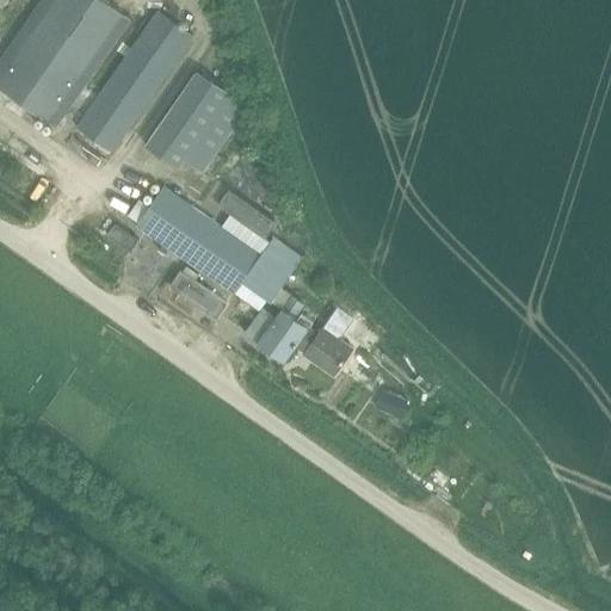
[(42,0),(1,59),(0,60),(0,86),(56,125),(69,106),(130,19),(102,0),(42,0)]
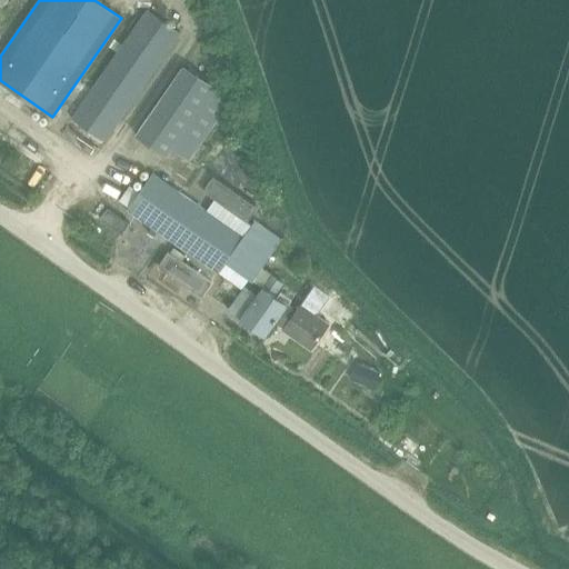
[(105,141),(117,123),(179,32),(147,10),(71,119),(105,141)]
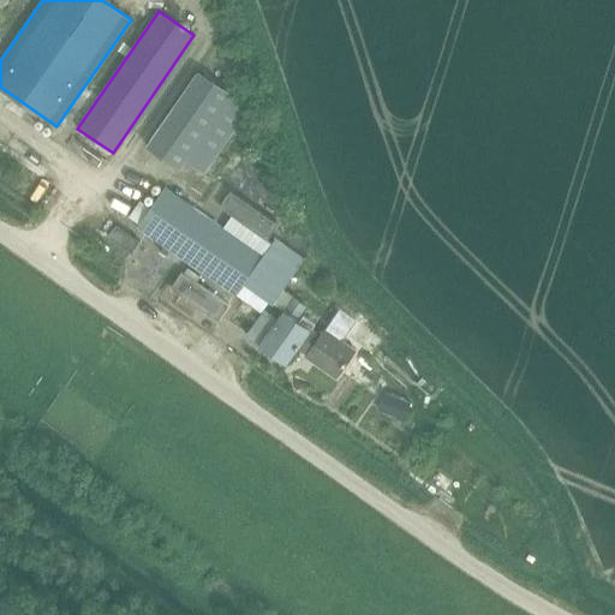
[(147,145),(147,147),(179,169),(185,161),(203,173),(251,106),(224,88),(198,71),(161,126),(147,145)]
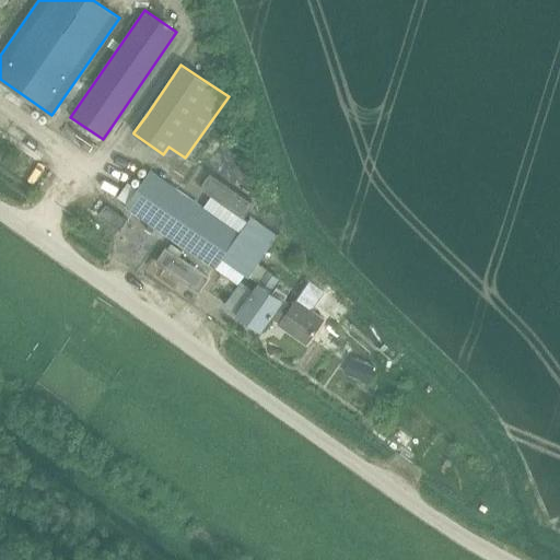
[(127,203),(125,207),(214,268),(222,257),(248,277),(248,276),(258,282),(253,291),(241,282),(224,305),(236,314),(260,331),(260,330),(270,316),(279,323),(278,325),(305,343),(323,319),(311,312),(324,292),(308,281),(295,300),(291,306),(269,291),(277,279),(267,272),(267,271),(256,265),(278,236),(251,217),(240,232),(150,171),(137,189),(127,203)]
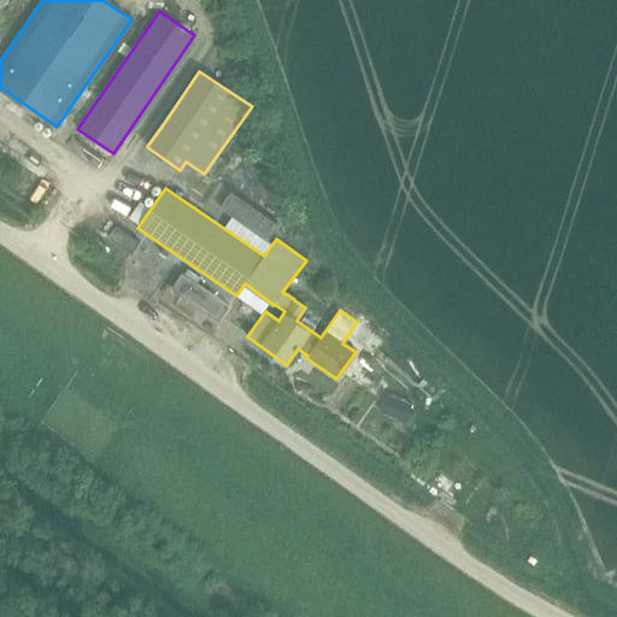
[(231,192),(221,207),(268,240),(278,224),(231,192)]
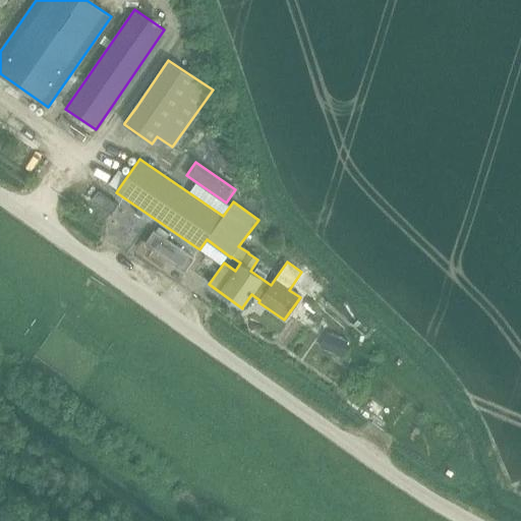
[(118,170),(109,183),(118,189),(127,176),(118,170)]
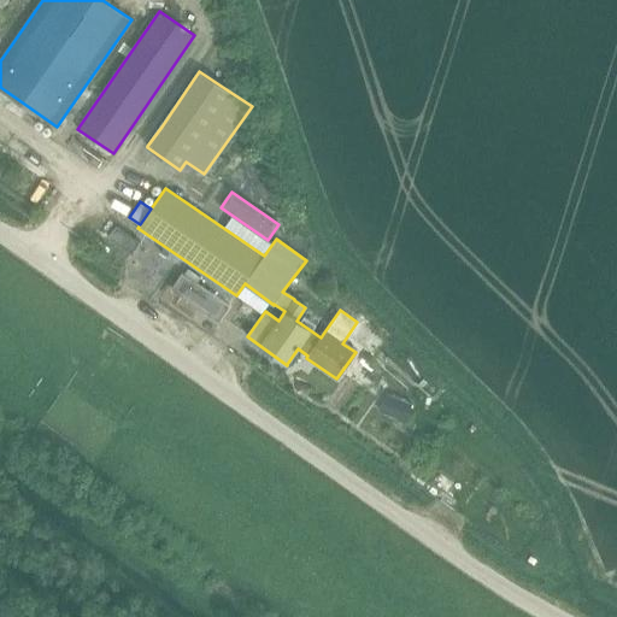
[(117,225),(109,236),(131,253),(140,241),(117,225)]
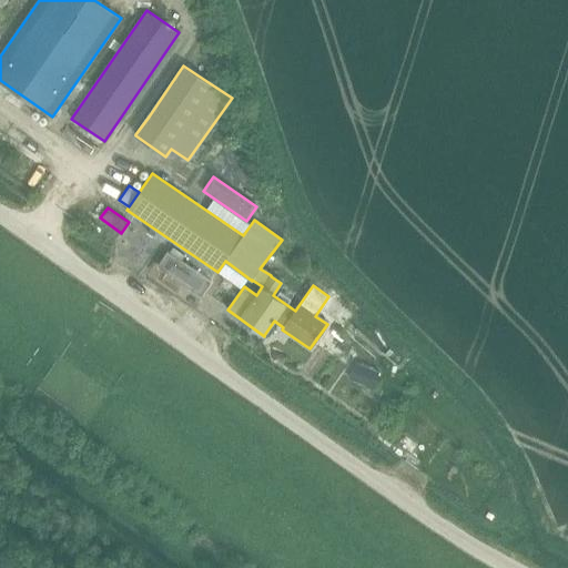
[(211,282),(168,251),(158,266),(202,296),(211,282)]
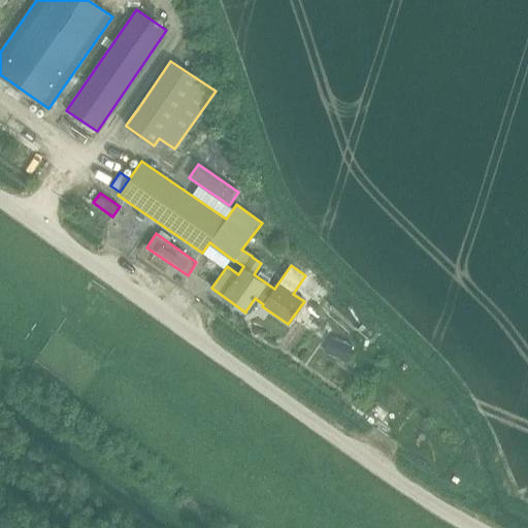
[(348,328),(340,342),(361,353),(368,337),(348,328)]
